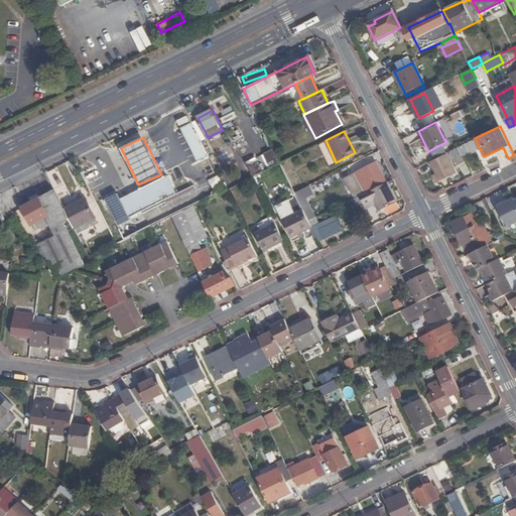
[(473,141),(458,148),(462,156),(476,149),(473,141)]
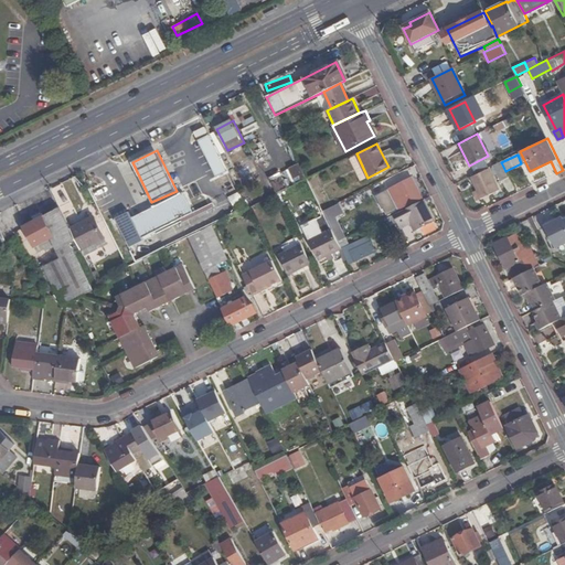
[(252,160),(235,169),(241,180),(257,172),(252,160)]
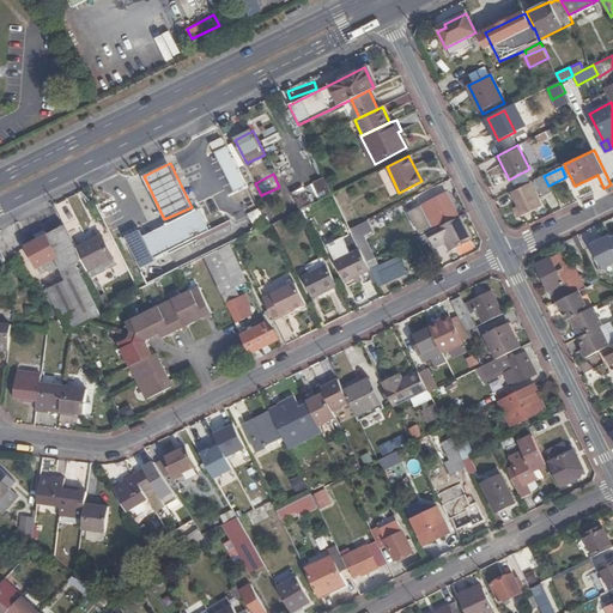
[(544,175),(534,180),(542,195),(552,192),(548,186),(544,176),(544,175)]
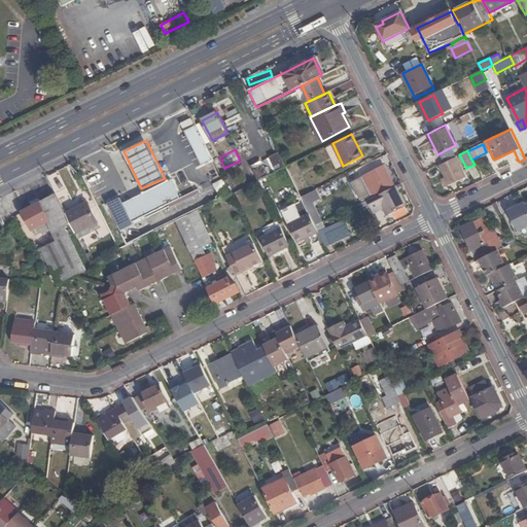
[(286,167),(278,151),(270,155),(277,171),(286,167)]
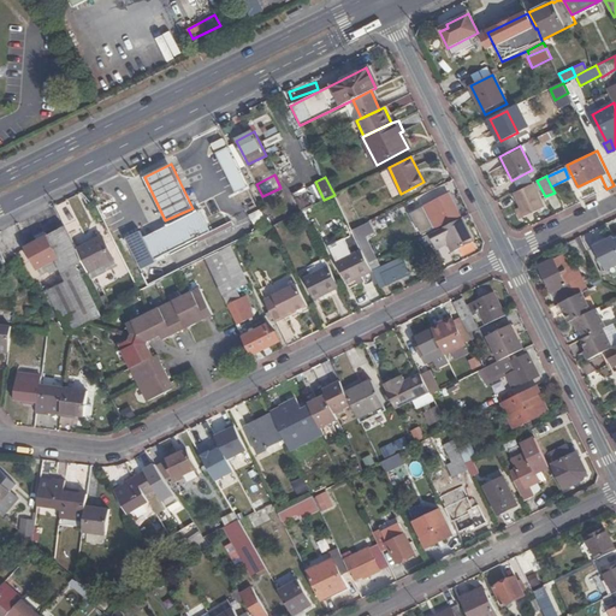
[(516,208),(520,218),(544,206),(532,184),(514,194),(521,206),(516,208)]
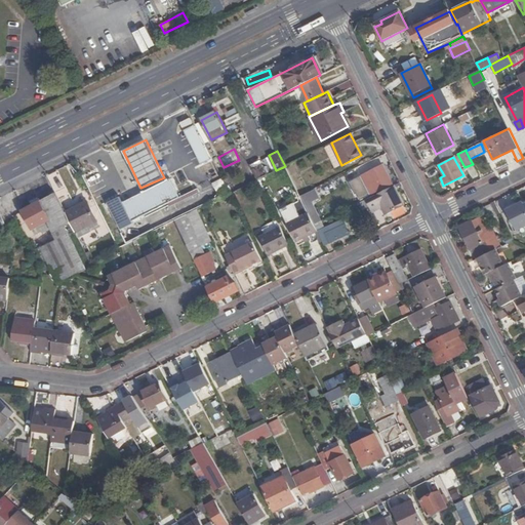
[(259,160),(249,165),(256,179),(267,174),(259,160)]
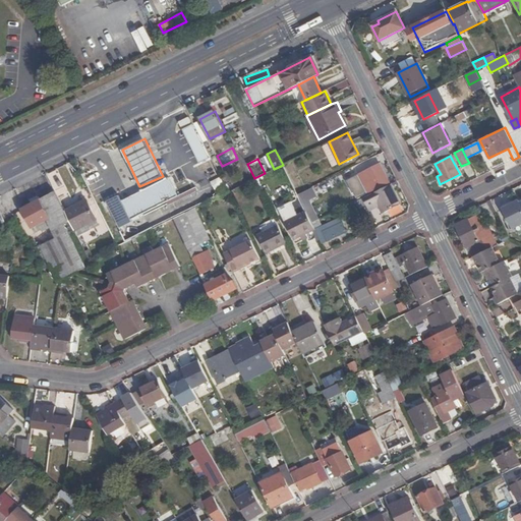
[(366,182),(362,185),(365,192),(389,181),(379,162),(361,171),(366,182)]
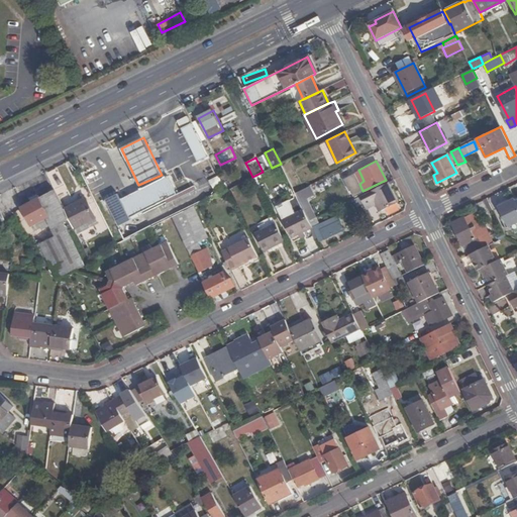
[(252,177),(245,163),(237,166),(245,181),(252,177)]
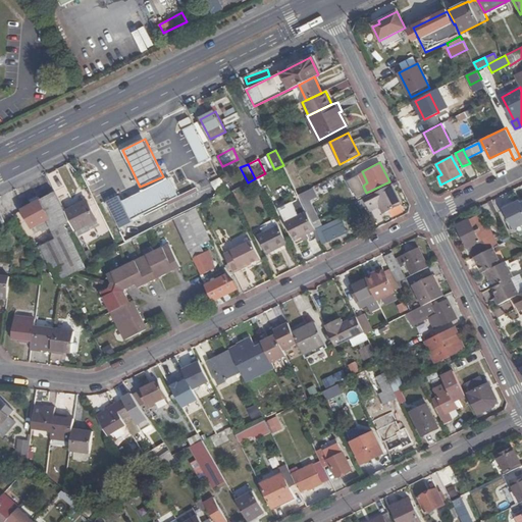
[(357,173),(363,186),(367,183),(362,171),(357,173)]
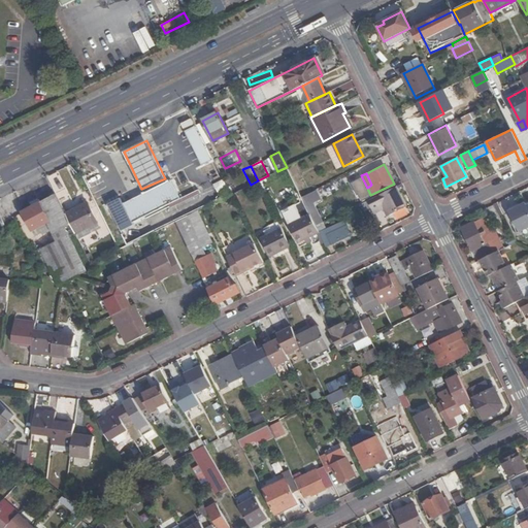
[(231,175),(224,179),(231,194),(238,191),(231,175)]
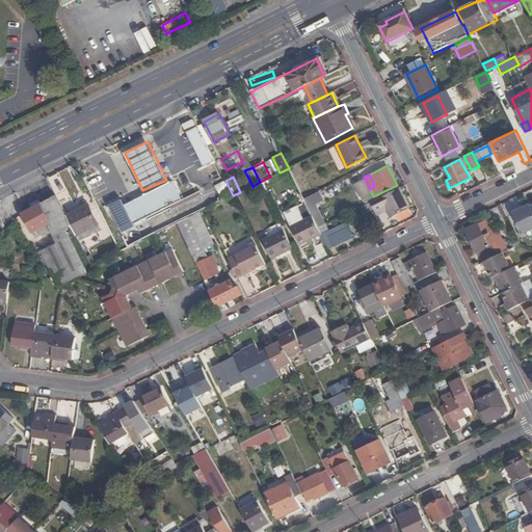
[(124,206),(134,225),(183,201),(173,181),(167,184),(168,186),(148,196),(147,194),(124,206)]
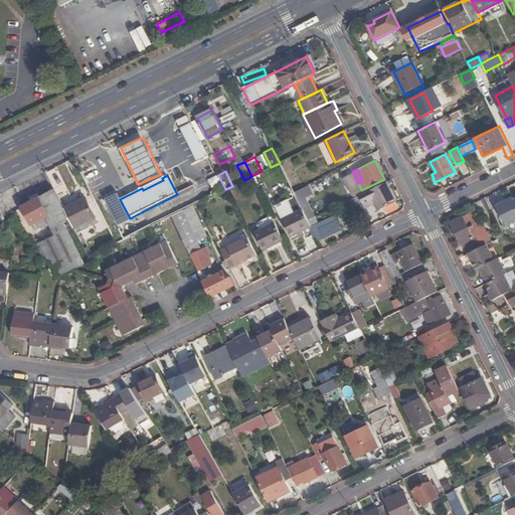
[(385,181),(357,195),(361,202),(363,206),(374,201),(378,209),(394,201),(385,181)]
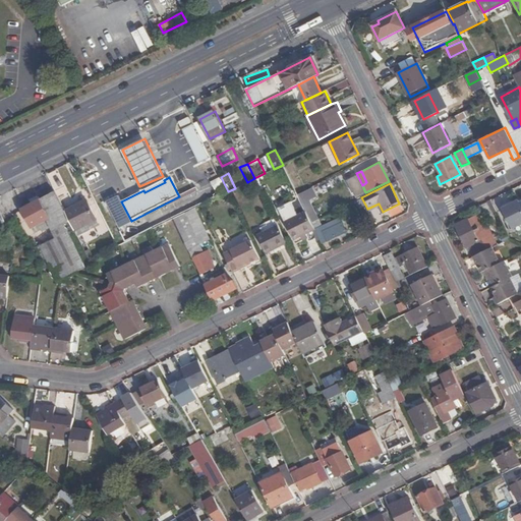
[(307,187),(296,192),(304,210),(305,211),(310,222),(319,219),(308,197),(314,194),(310,186),(307,187)]
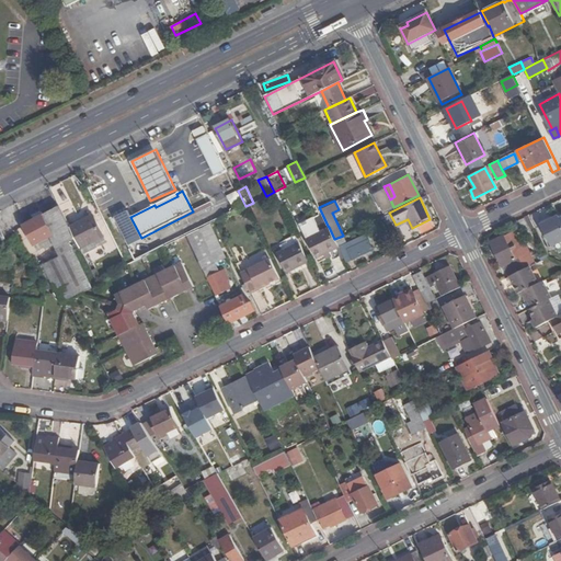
[(69,241),(76,238),(70,227),(59,206),(23,225),(34,245),(49,237),(53,242),(55,249),(69,241)]
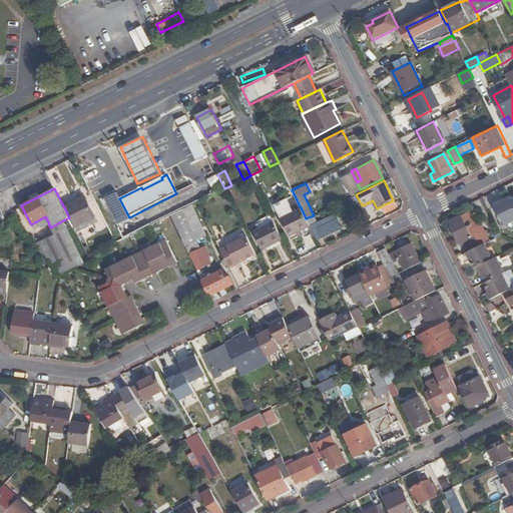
[(353,205),(360,201),(356,194),(349,197),(353,205)]
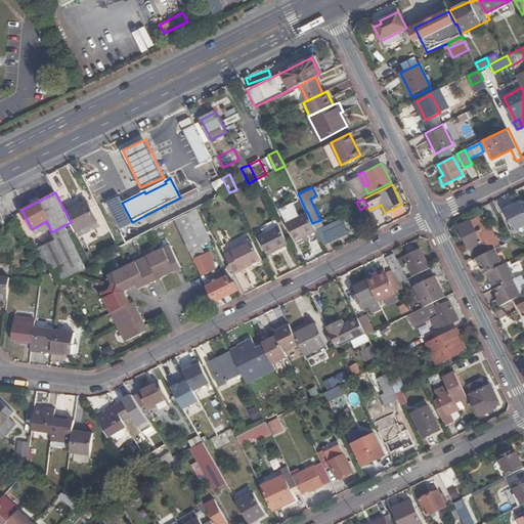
[(75,231),(88,225),(97,220),(88,201),(66,212),(71,222),(75,231)]
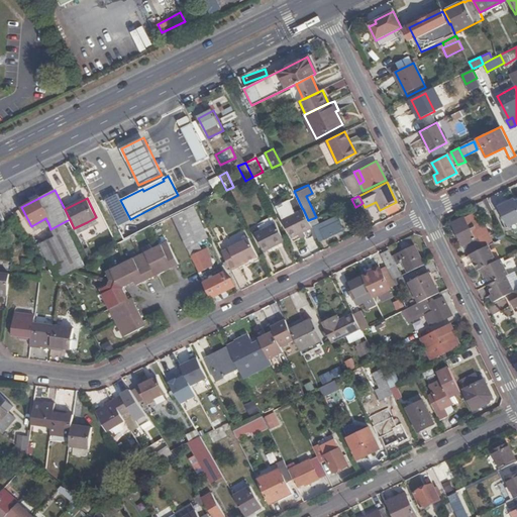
[(516,224),(516,201),(516,199),(500,207),(510,228),(516,224)]
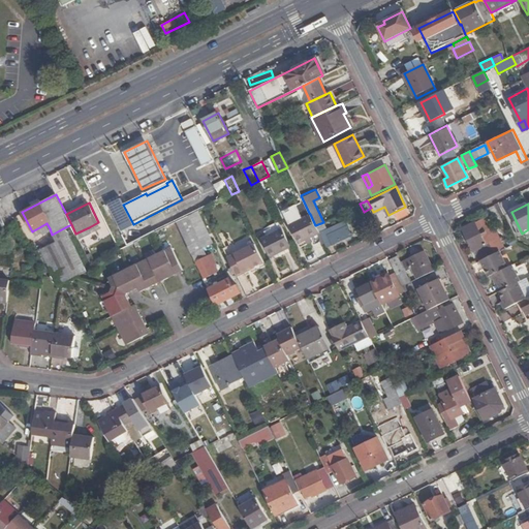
[(189,215),(175,222),(195,262),(206,257),(201,248),(212,243),(196,212),(189,215)]
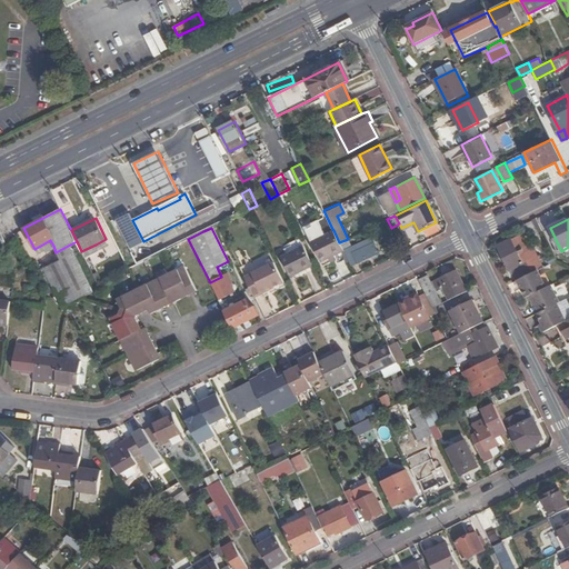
[(321,261),(342,249),(339,242),(333,230),(311,241),(321,261)]
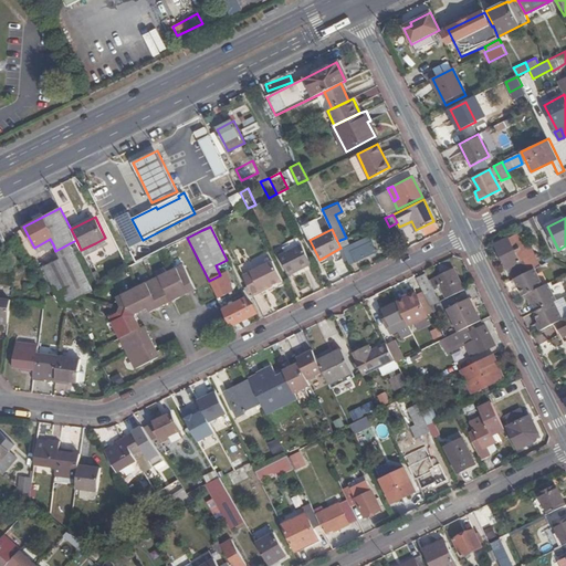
[(341,248),(348,263),(368,253),(369,257),(374,254),(373,251),(375,250),(366,231),(347,240),(346,238),(337,241),(341,248)]
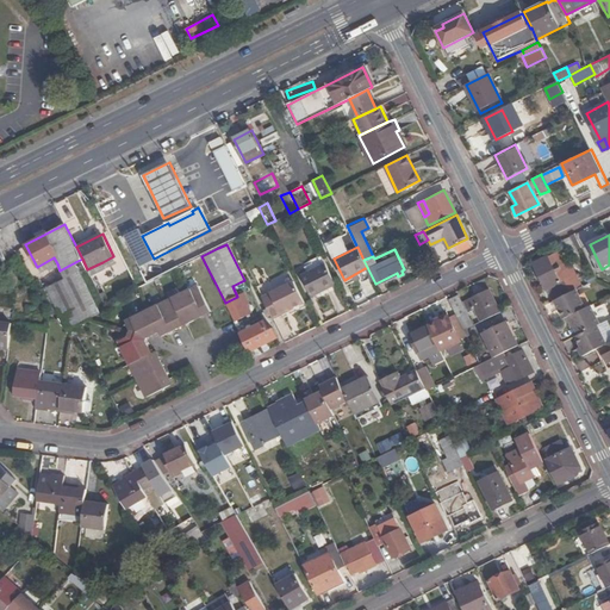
[(576,288),(582,286),(571,265),(565,268),(558,251),(549,255),(534,263),(552,302),(555,299),(576,288)]
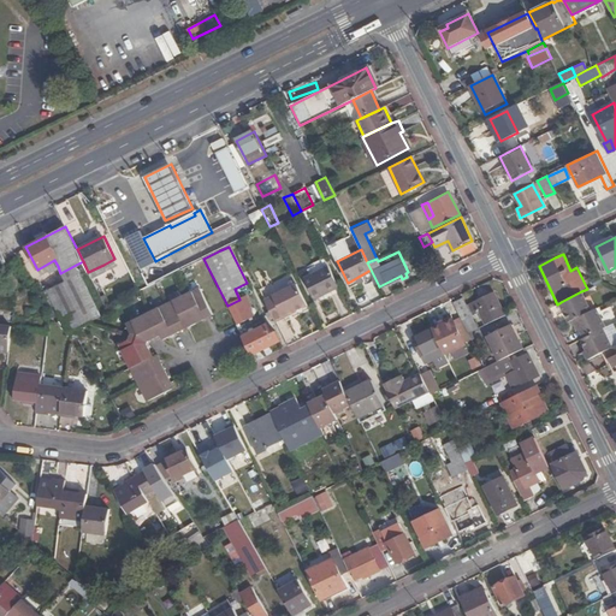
[(54,260),(37,270),(40,274),(58,266),(54,260)]
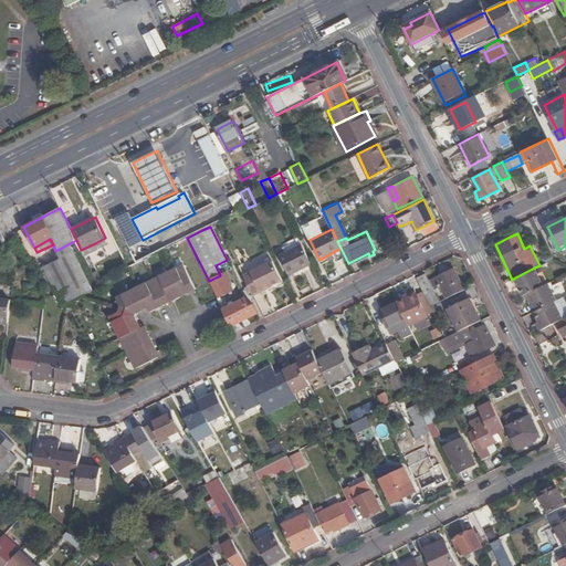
[(93,290),(70,243),(55,251),(60,258),(43,266),(62,304),(93,290)]
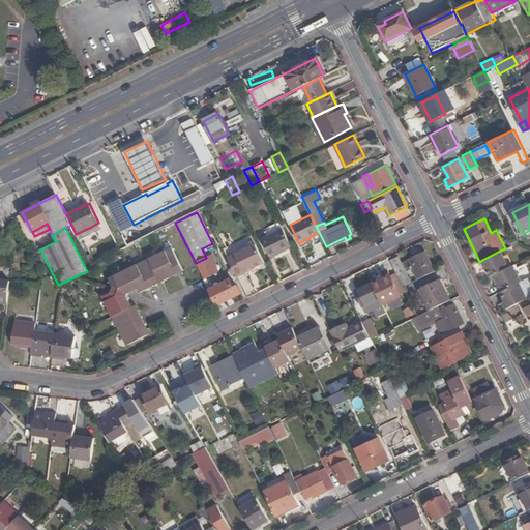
[(76,234),(79,239),(91,233),(89,228),(76,234)]
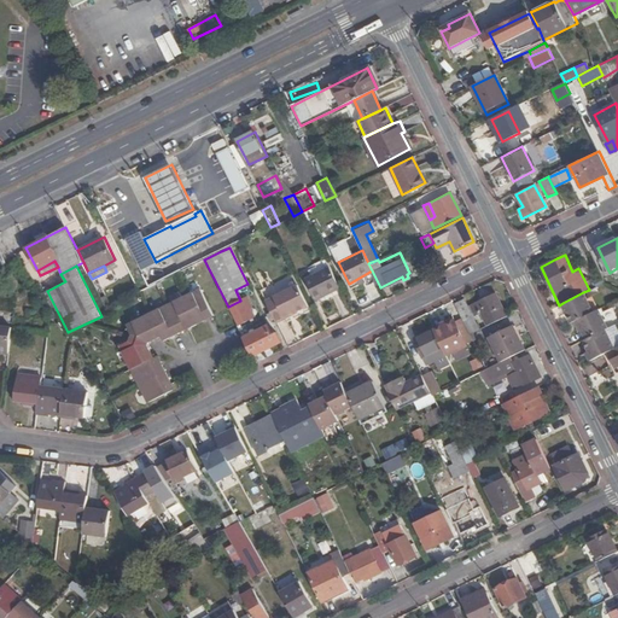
[(339,287),(328,266),(308,275),(319,297),(339,287)]
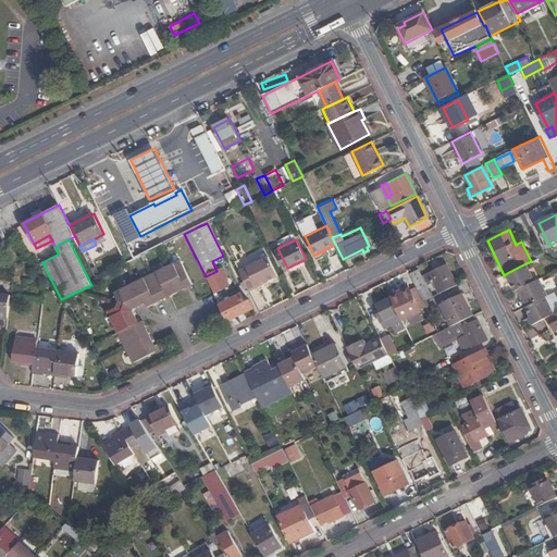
[(279,276),(269,257),(249,267),(244,257),(235,261),(250,292),(279,276)]
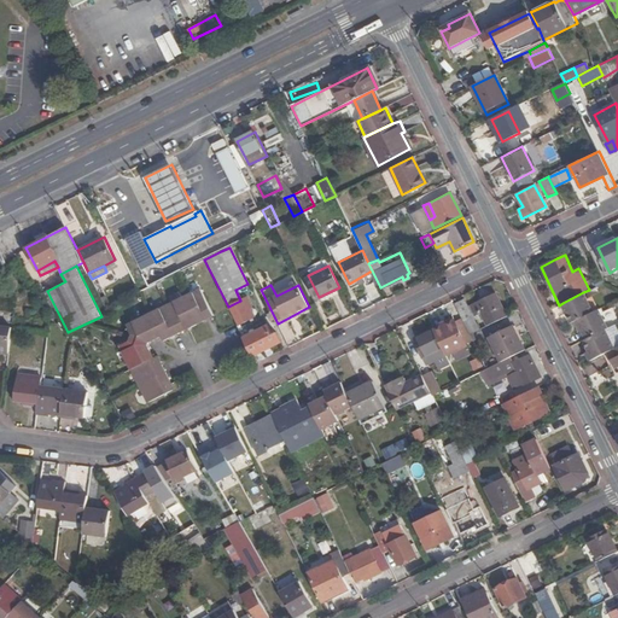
[(184,298),(196,322),(199,321),(199,322),(213,316),(200,290),(184,298)]
